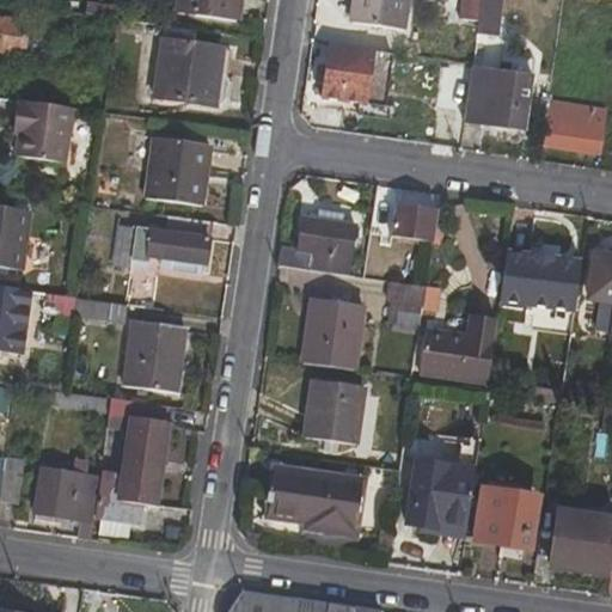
[(236,24),(239,0),(176,0),(176,10),(194,12),(193,17),(236,24)]
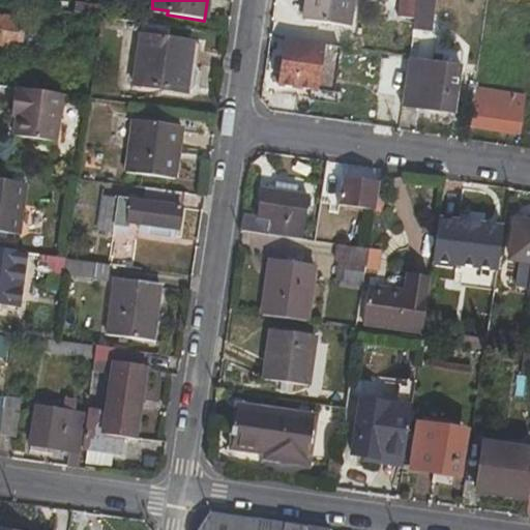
[(305,0),(303,20),(349,27),(353,0),(305,0)]
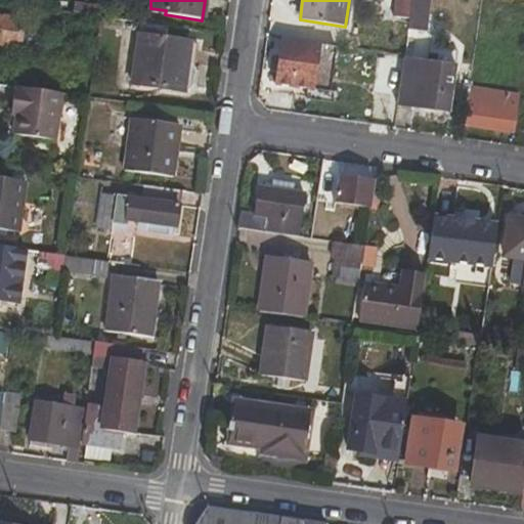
[(397,0),(396,8),(410,10),(411,0),(397,0)]
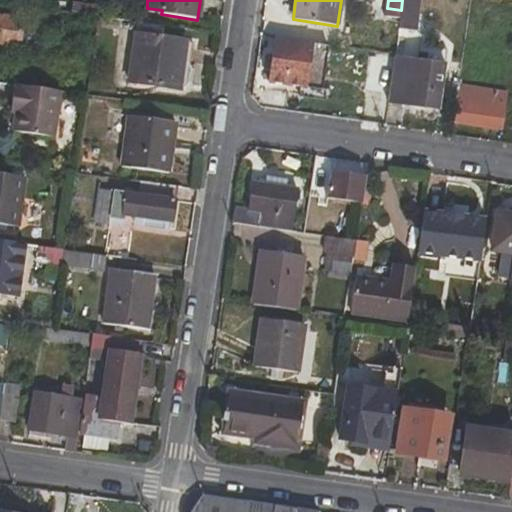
[(398,28),(416,31),(420,0),(402,0),(401,10),(398,28)]
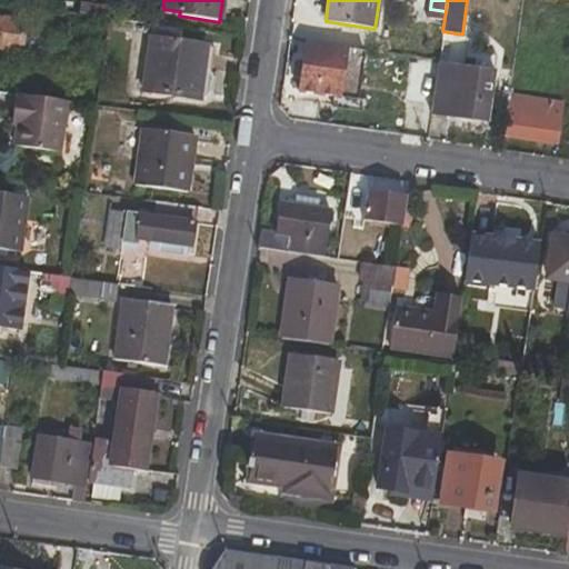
[(28,26),(51,30),(53,11),(0,3),(0,15),(29,18),(28,26)]
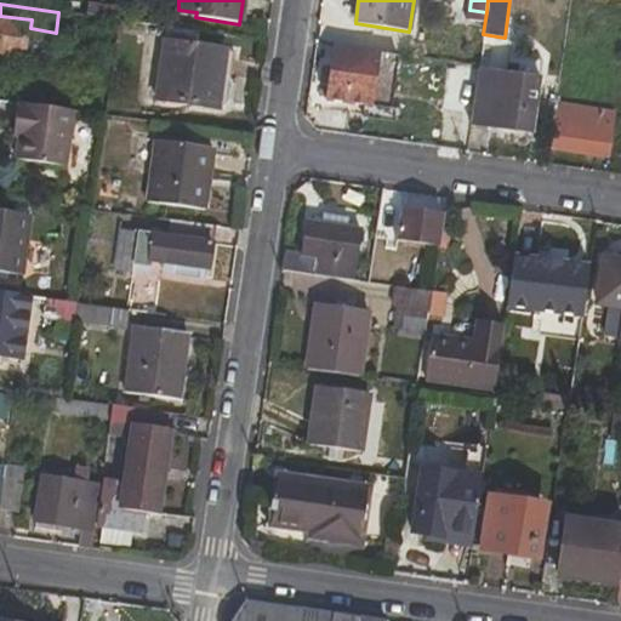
[(0,55),(26,60),(30,28),(32,20),(0,16),(0,55)]
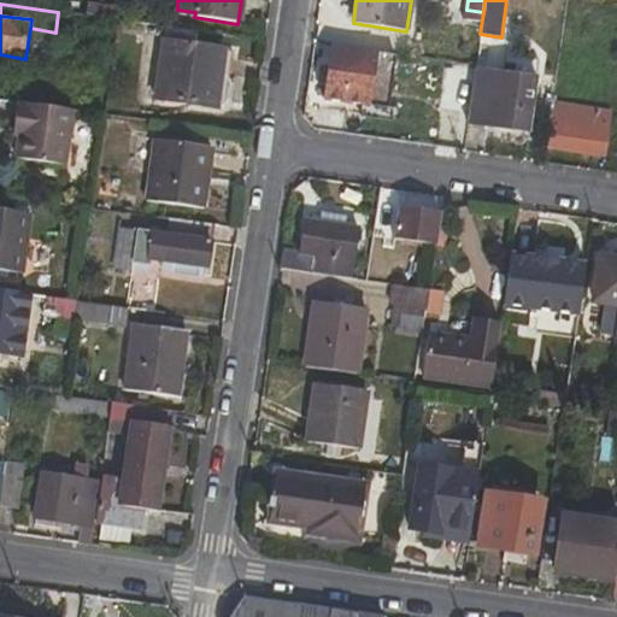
[(191,30),(164,27),(163,42),(189,46),(191,30)]
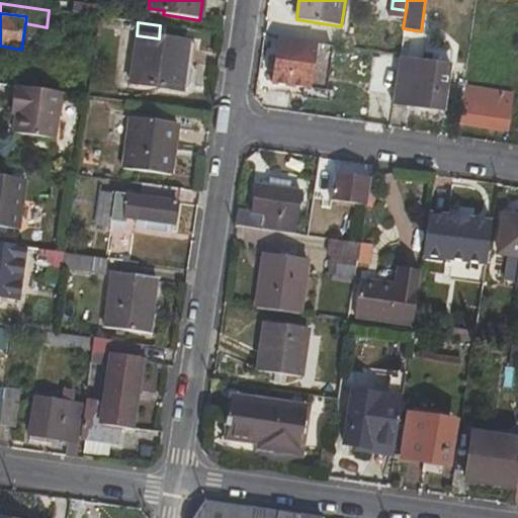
[(189,87),(195,44),(159,38),(137,35),(131,84),(180,92),(189,87)]
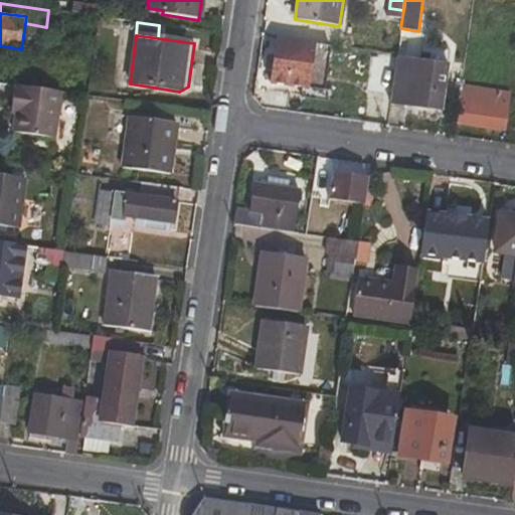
[(307,88),(312,50),(275,45),(270,82),(307,88)]
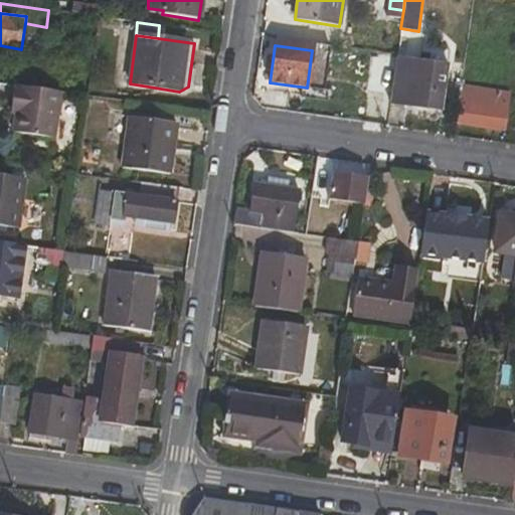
[(395,57),(396,55),(371,51),(365,90),(390,94),(395,57)]
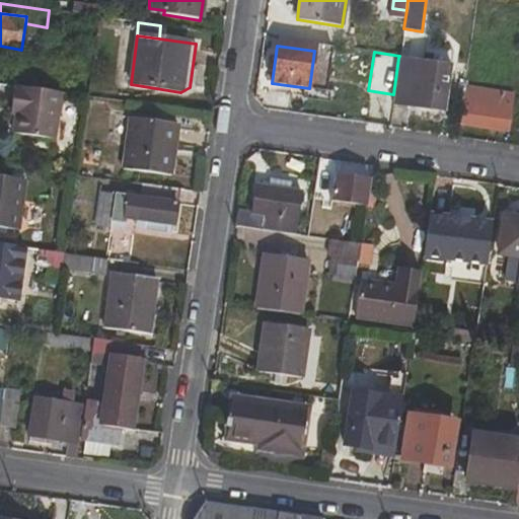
[(446,113),(452,65),(398,58),(393,94),(391,105),(446,113)]
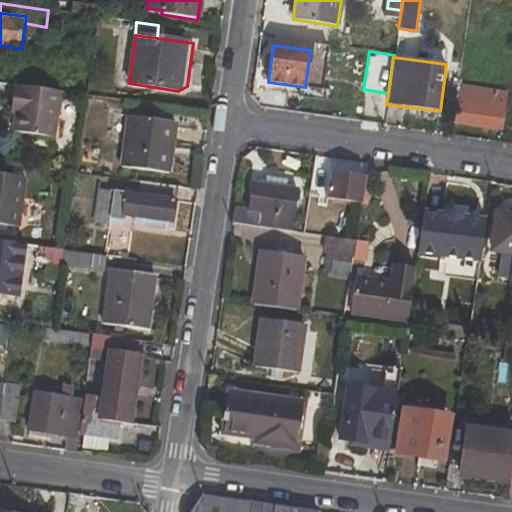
[(11,132),(55,138),(62,91),(12,84),(10,103),(15,105),(14,116),(11,132)]
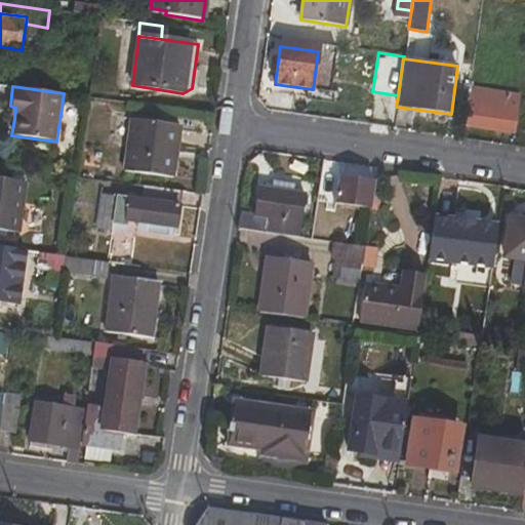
[(518,95),(471,88),(466,125),(512,131),(518,95)]
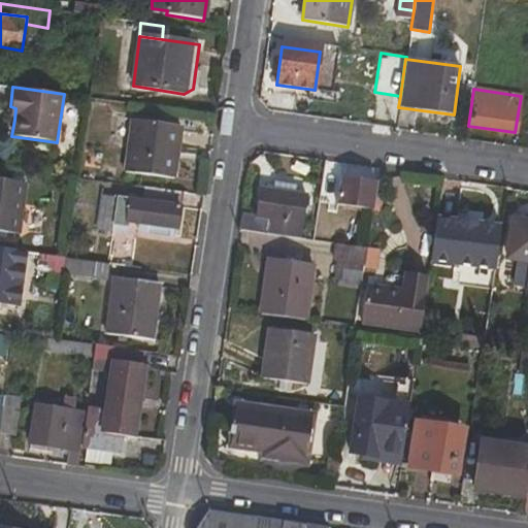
[(178,157),(171,156),(175,127),(132,121),(124,171),(175,178),(178,157)]
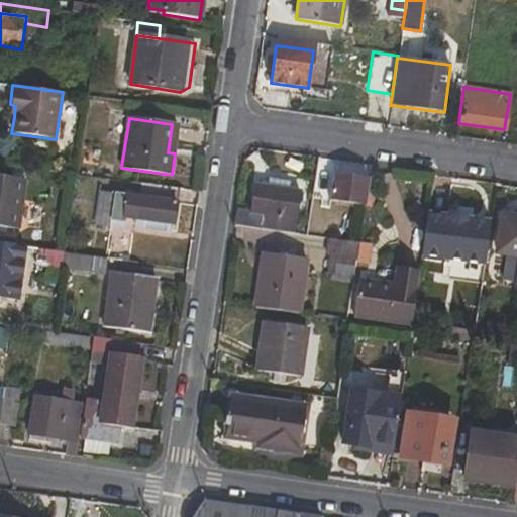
[(175,153),(179,125),(172,124),(168,152),(175,153)]
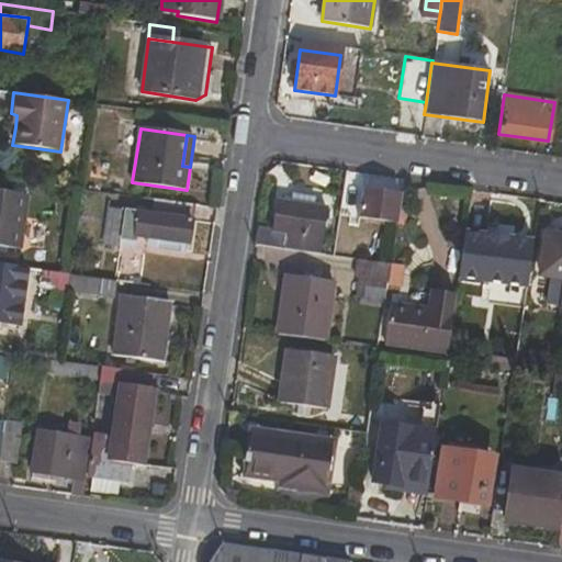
[(359,220),(398,224),(405,181),(386,178),(385,191),(363,188),(359,220)]
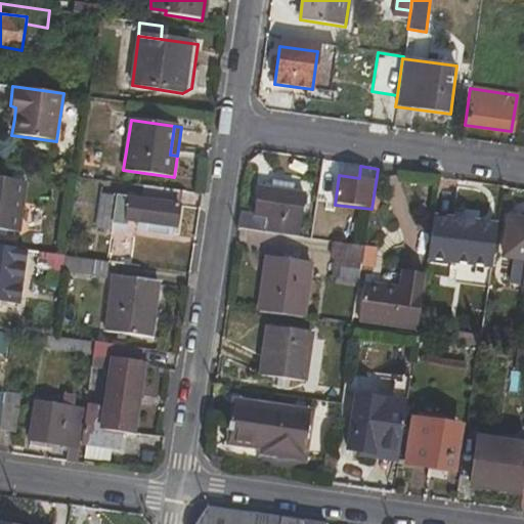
[(0,230),(18,233),(26,182),(0,178),(0,230)]
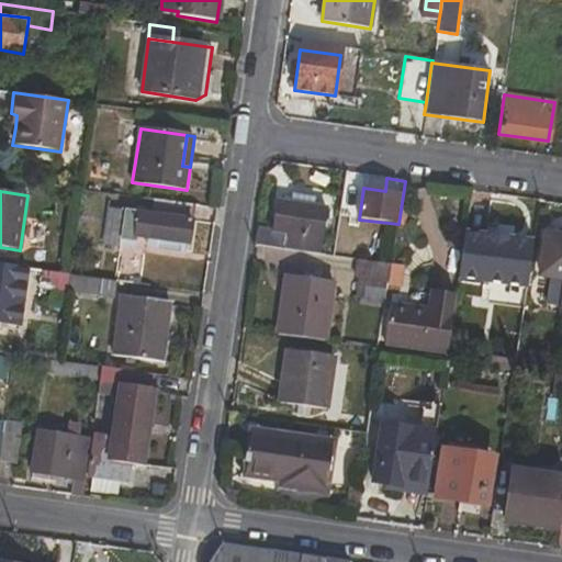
[(137,238),(189,246),(195,205),(155,199),(153,213),(109,208),(103,246),(119,248),(120,239),(136,242),(137,238)]
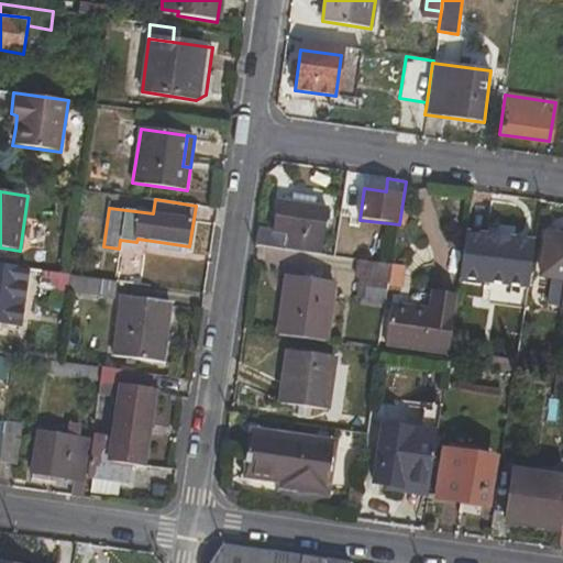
[(276,230),(257,228),(255,245),(319,255),(326,208),(279,201),(276,230)]
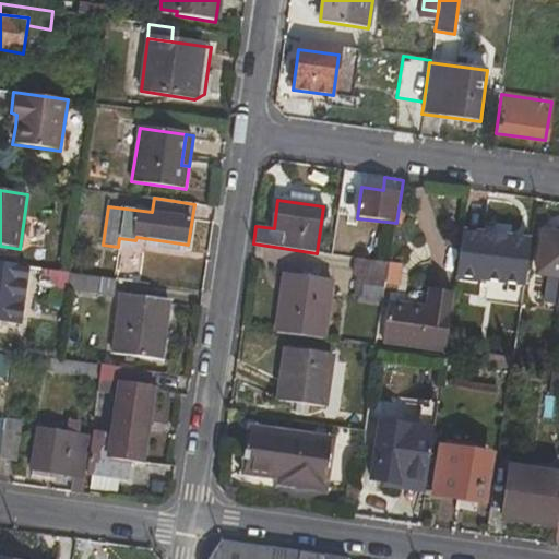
[(458,276),(523,285),(530,240),(464,232),(458,276)]
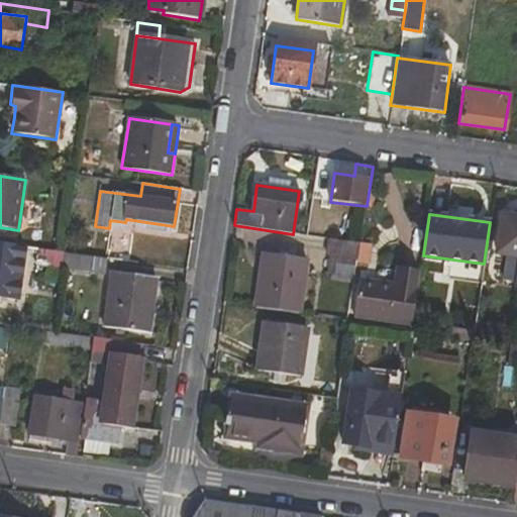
[(516,287),(516,218),(501,217),(497,253),(516,255),(516,286),(516,287)]
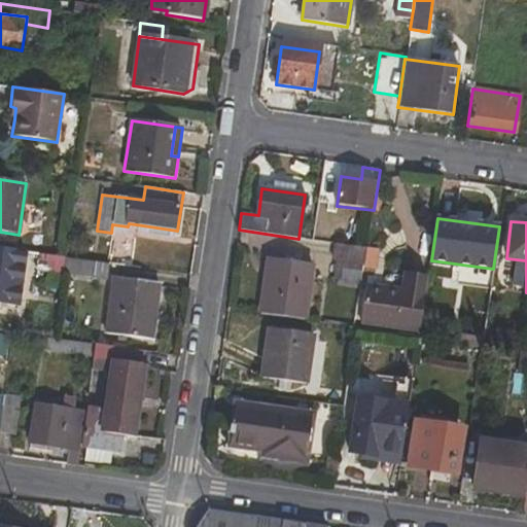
[(336,243),(334,259),(335,259),(366,265),(369,248),(336,243)]
